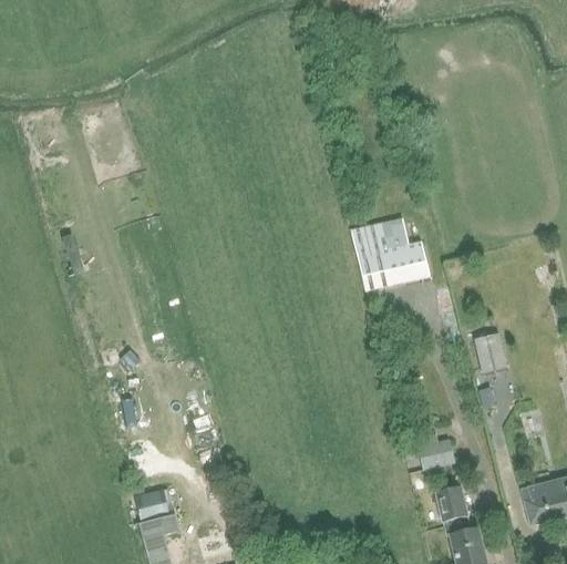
[(350,229),(367,290),(430,276),(422,242),(408,244),(403,218),(350,229)]
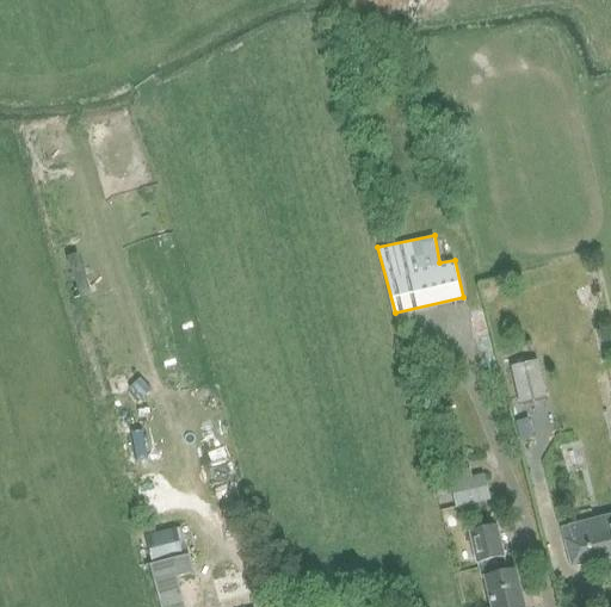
[(510,364),(518,401),(545,395),(537,357),(510,364)]
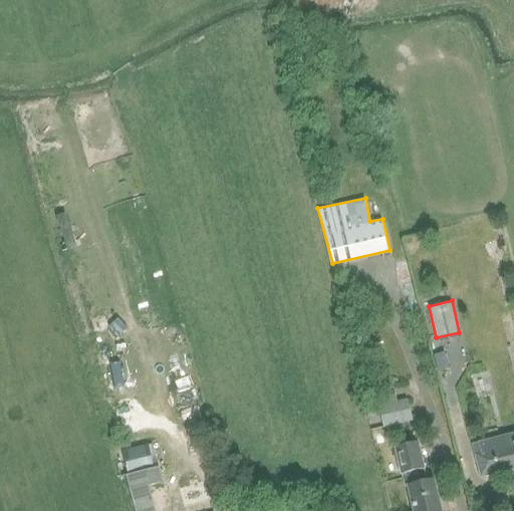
[(445,351),(434,354),(438,371),(449,368),(445,351)]
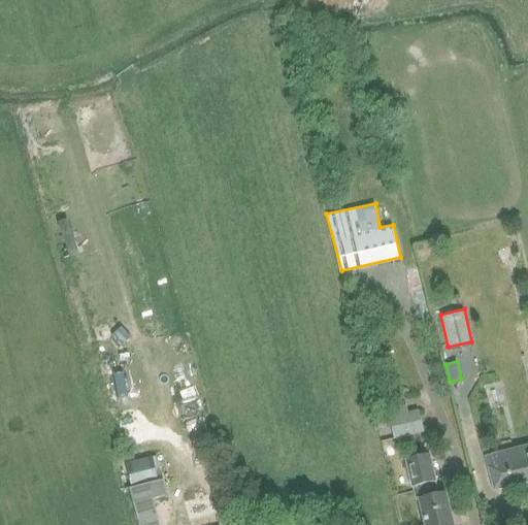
[(404,403),(385,408),(393,437),(395,436),(423,429),(418,409),(406,413),(404,403)]
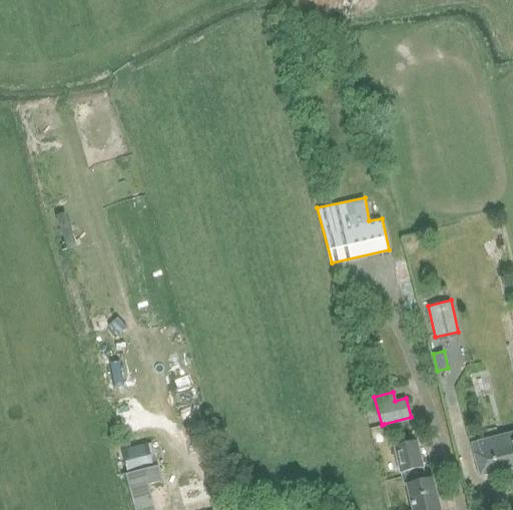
[(512,431),(473,441),(475,452),(481,474),(512,465),(512,431)]
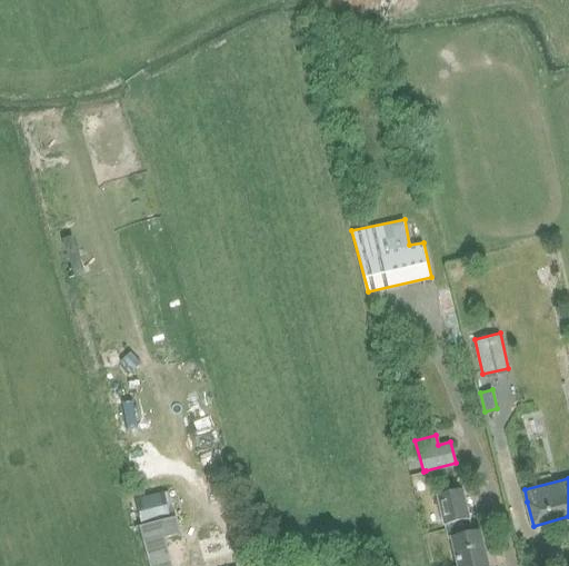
[(467,518),(470,517),(462,487),(438,493),(448,537),(452,536),(459,565),(489,565),(480,528),(470,530),(467,518)]
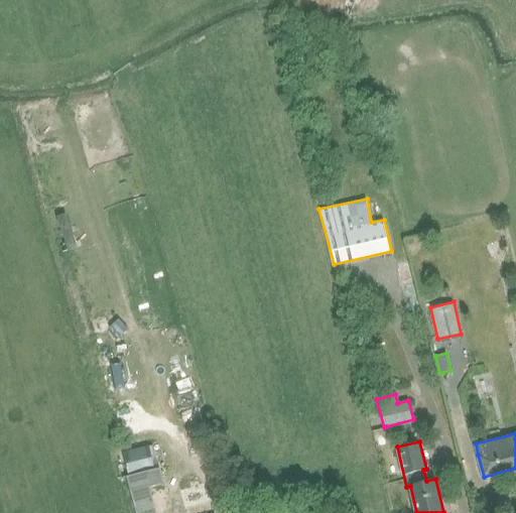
[(123,450),(127,473),(132,490),(138,512),(155,512),(148,486),(151,486),(151,484),(162,481),(158,465),(152,467),(148,445),(123,450)]
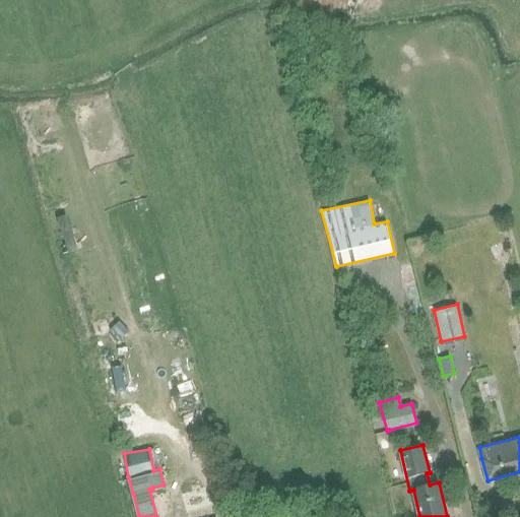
All buildings are outlined.
